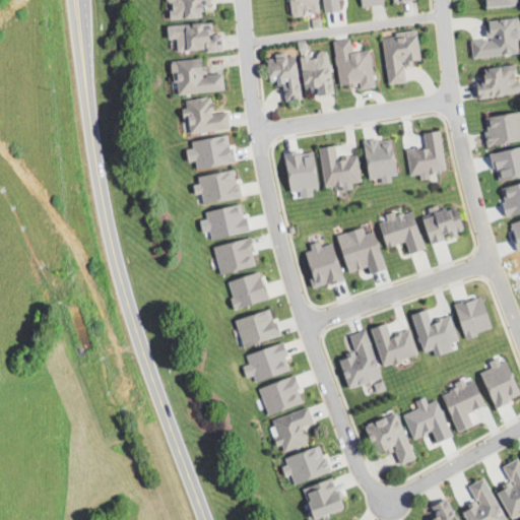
[(207,18),(206,9),(214,9),(213,0),(170,0),(172,19),(207,18)]
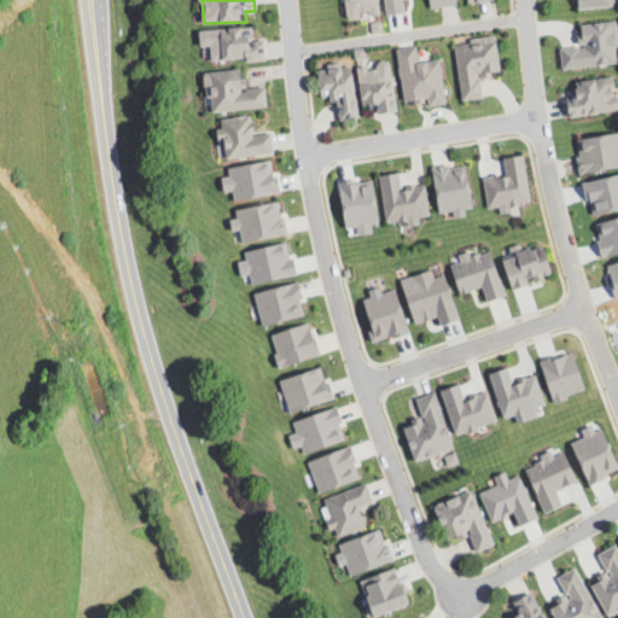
[(348,0),(350,18),(384,15),(382,0),(348,0)]
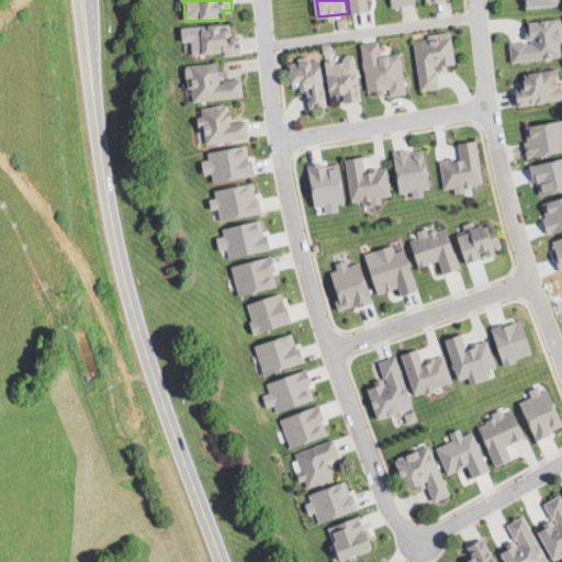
[(561,19),(530,23),(532,41),(512,43),(514,63),(561,57),(561,19)]
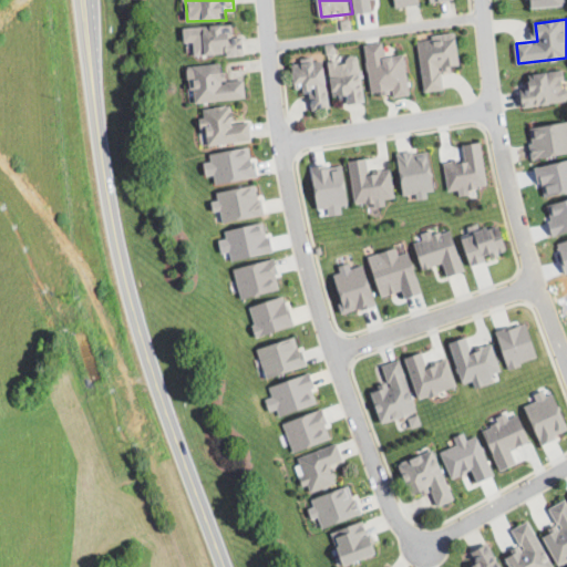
[(245,54),(244,33),(235,34),(235,26),(185,28),(186,43),(195,43),(196,58),(245,54)]
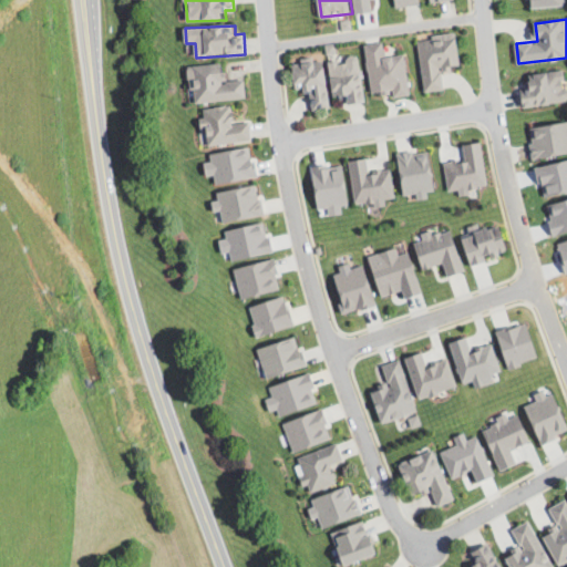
[(459,34),(420,39),(425,92),(445,90),(444,69),(462,66),(459,34)]
